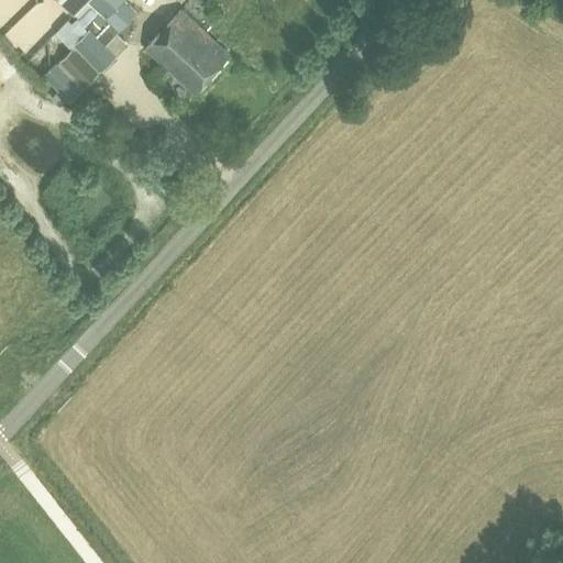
[(56,0),(72,13),(84,0),(56,0)]
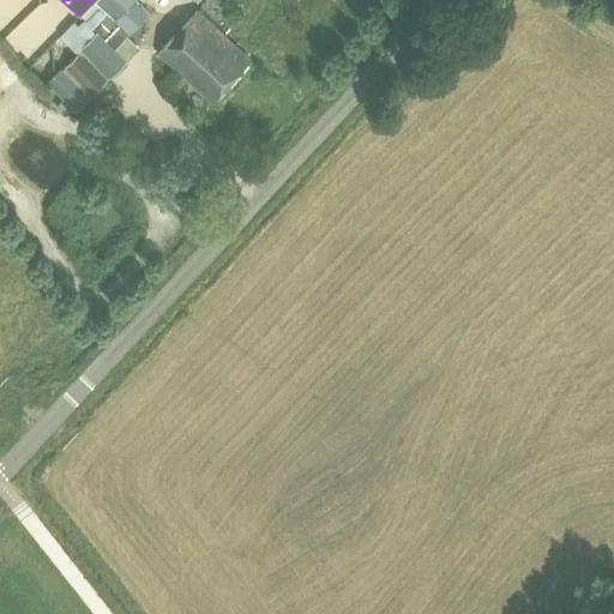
[(95,0),(107,11),(131,31),(148,13),(132,0),(95,0)]
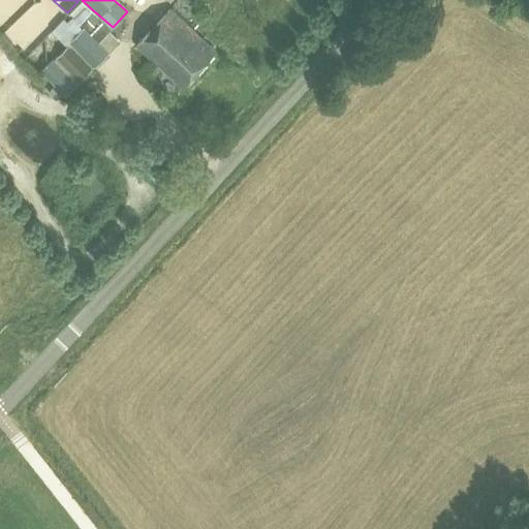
[(62,28),(71,38),(69,40),(94,65),(107,52),(119,40),(109,31),(113,27),(92,9),(86,17),(81,11),(62,28)]
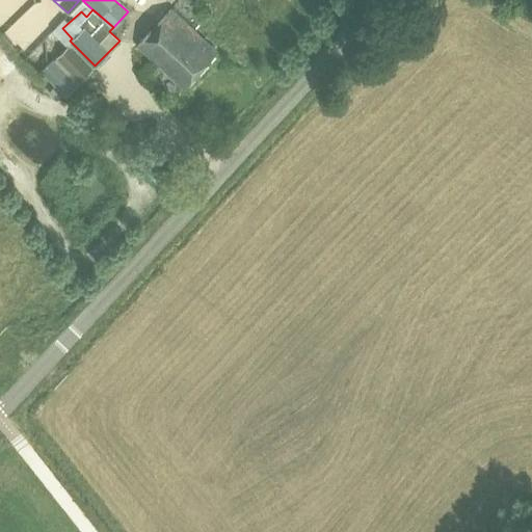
[(170,9),(137,45),(183,87),(216,52),(170,9)]
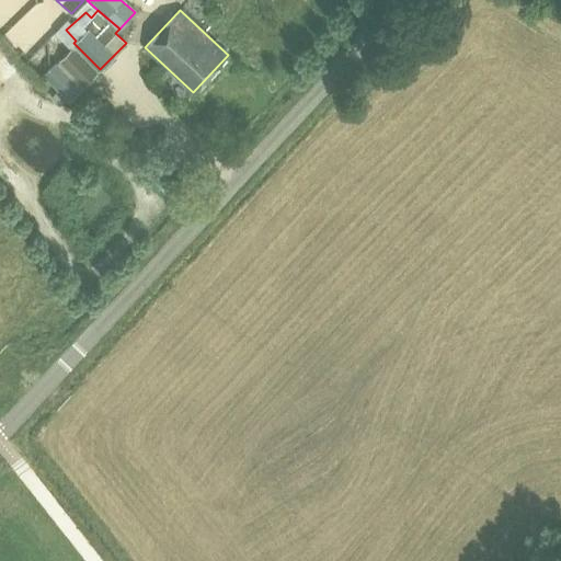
[(75,48),(58,64),(45,75),(69,100),(98,73),(75,48)]
